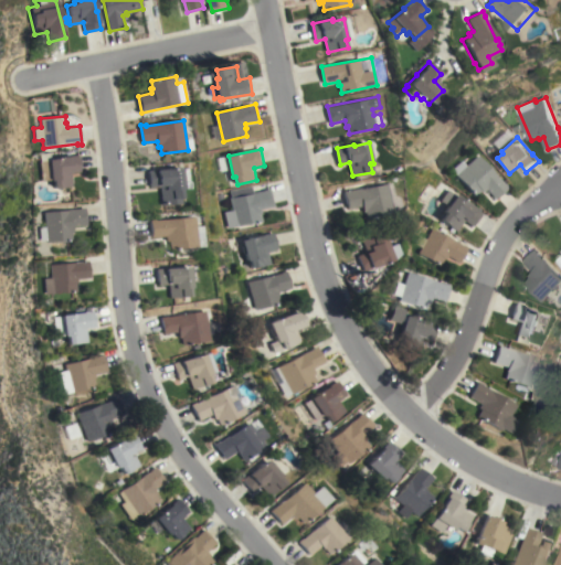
[(41,182),(39,161),(49,160),(63,158),(62,157),(81,155),(82,172),(73,173),(74,187),(54,189),(53,181),(51,181),(41,182)]
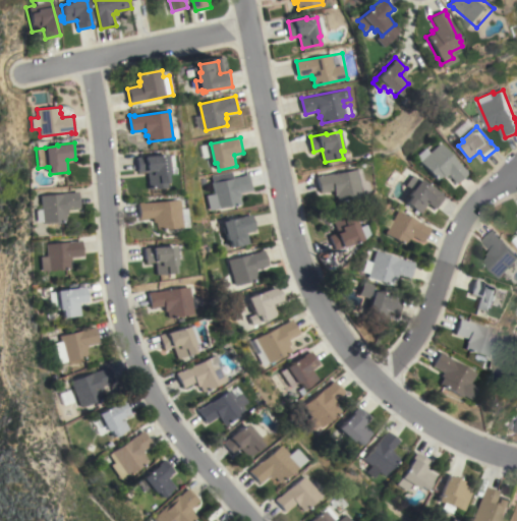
[(445,142),(467,170),(468,170),(471,173),(459,183),(451,174),(447,177),(446,175),(440,181),(419,157),(429,149),(433,153),(445,142)]
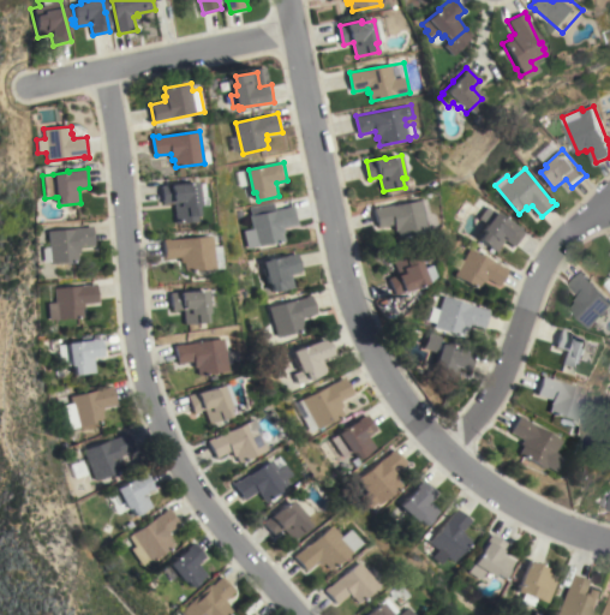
[(175,203),(165,204),(162,185),(184,184),(184,185),(204,183),(207,206),(197,207),(198,221),(197,222),(193,224),(193,222),(177,224),(175,203)]
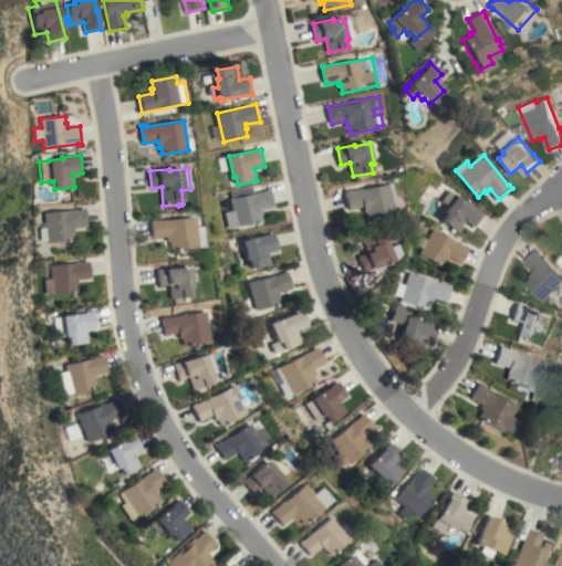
[(346,191),(352,190),(352,191),(393,182),(396,196),(399,197),(403,202),(403,208),(402,209),(394,211),(395,213),(367,219),(366,212),(364,212),(363,207),(350,209),(346,191)]
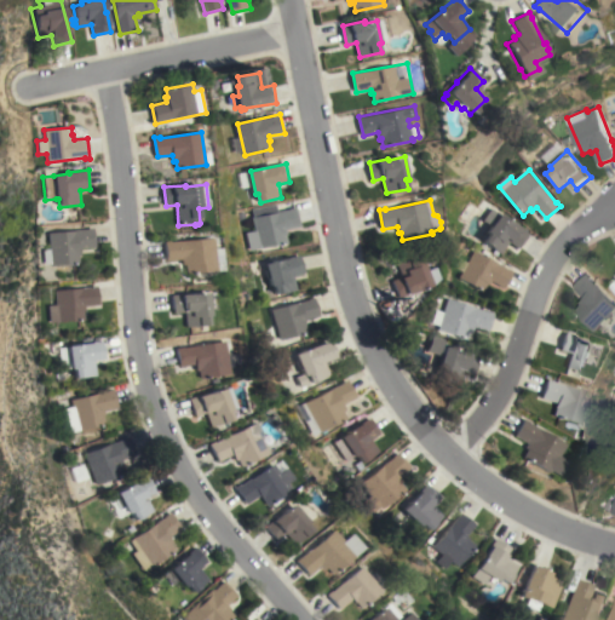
[(253,251),(249,233),(258,231),(256,217),(257,217),(256,208),(265,207),(266,214),(293,210),(292,208),(299,207),(303,227),(288,229),(289,235),(288,235),(289,244),(253,251)]
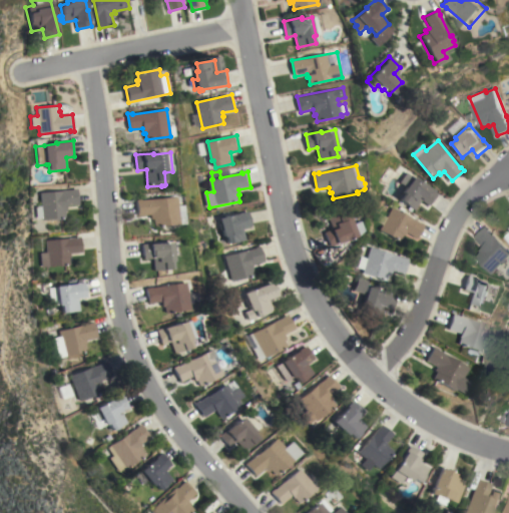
[(410,172),(416,176),(433,188),(440,193),(431,205),(422,198),(415,208),(402,199),(407,193),(405,192),(409,187),(402,182),(410,172)]
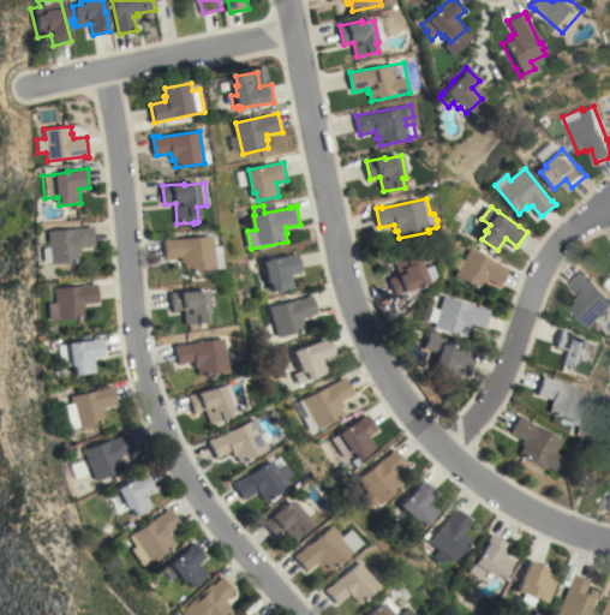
[(51,262),(43,262),(42,248),(49,246),(48,231),(89,227),(89,226),(95,226),(96,245),(82,246),(82,254),(79,254),(81,262),(51,264),(51,262)]
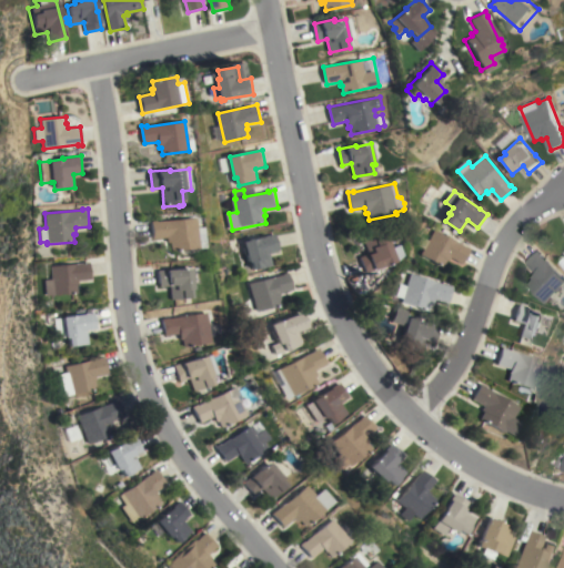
[(198,247),(171,251),(170,243),(168,243),(167,237),(153,239),(152,221),(158,221),(158,222),(182,219),(182,217),(193,216),(193,219),(195,219),(198,247)]
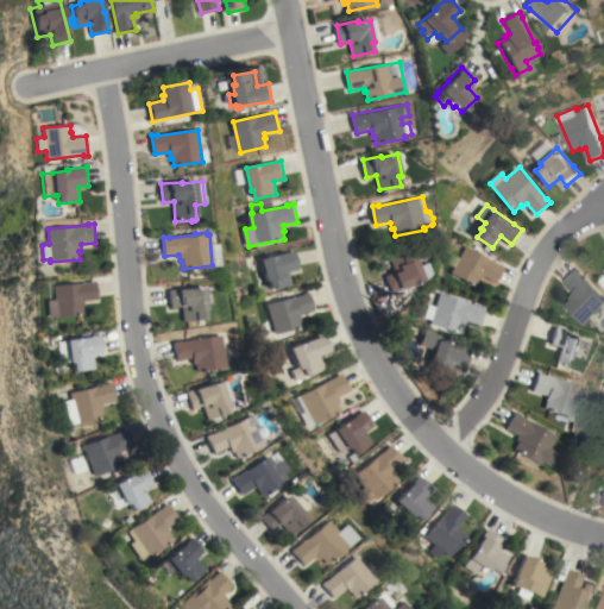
[(458,267),(451,262),(455,253),(463,258),(470,245),(505,267),(497,283),(485,276),(483,280),(482,278),(477,287),(454,272),(458,267)]
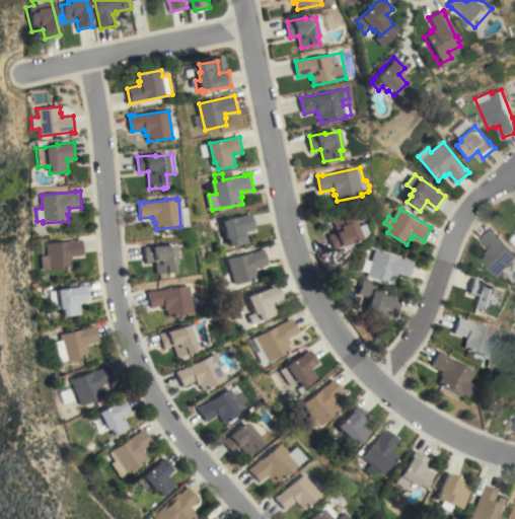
[(231,238),(229,239),(225,220),(254,214),(258,228),(248,230),(250,242),(233,246),(231,238)]
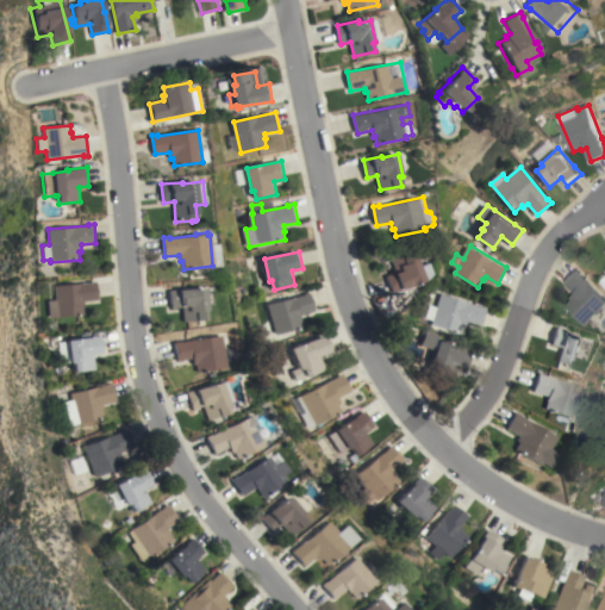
[(394,293),(387,277),(388,277),(386,271),(395,267),(392,259),(412,251),(416,260),(418,259),(420,267),(430,263),(435,274),(430,279),(394,293)]
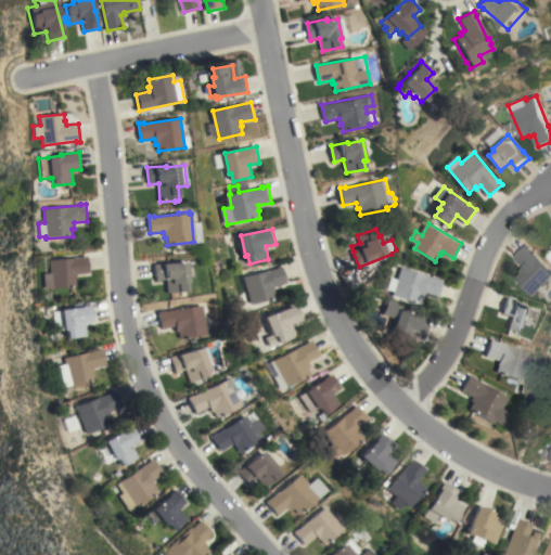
[(550,286),(541,296),(522,278),(527,272),(525,271),(529,267),(520,257),(532,244),(537,249),(536,250),(550,263),(550,286)]
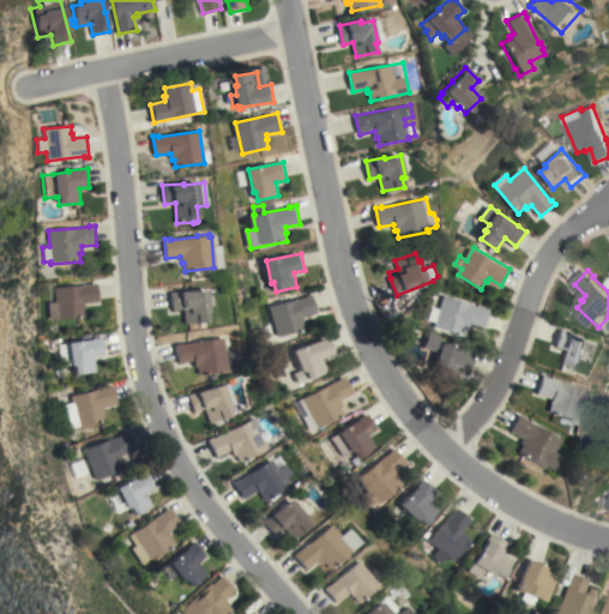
[(56,288),(92,284),(92,283),(98,283),(101,302),(86,304),(86,307),(85,308),(85,317),(59,319),(56,288)]
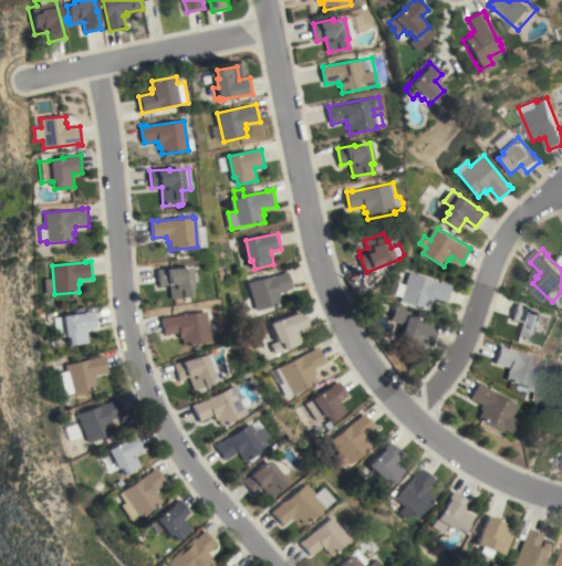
[(191,289),(189,289),(189,297),(170,299),(169,285),(159,286),(158,270),(189,266),(191,289)]
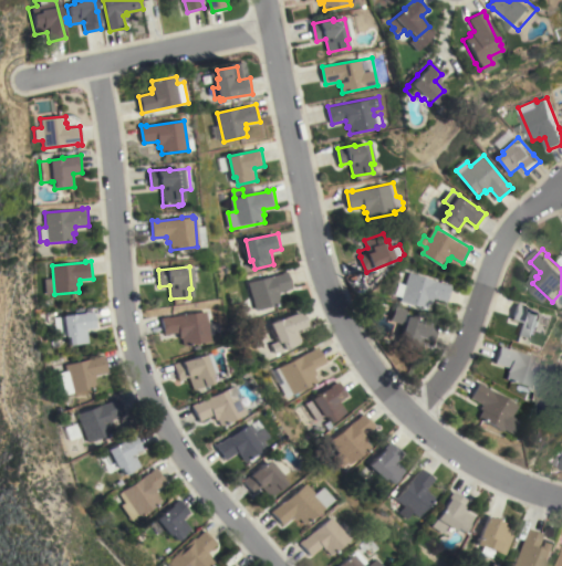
[(252,282),(284,274),(284,273),(290,272),(294,289),(281,292),(283,304),(259,311),(252,282)]
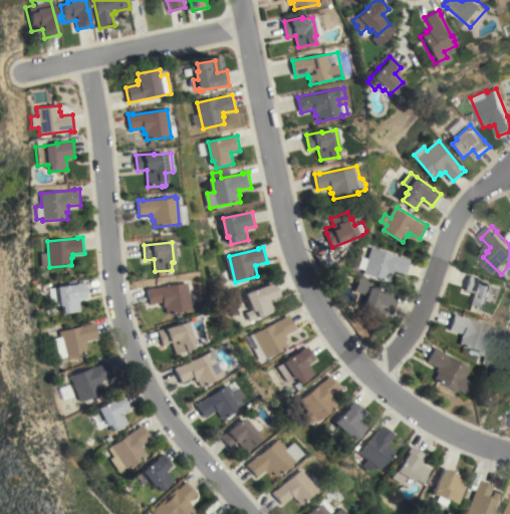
[(374,247),(408,258),(412,259),(407,275),(395,271),(393,276),(392,275),(390,281),(365,273),(374,247)]
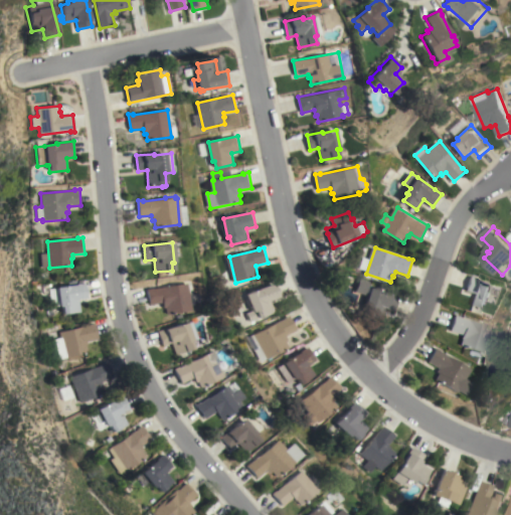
[(474,294),(466,291),(471,277),(498,286),(496,291),(497,292),(494,298),(491,305),(489,304),(487,311),(470,306),(474,294)]
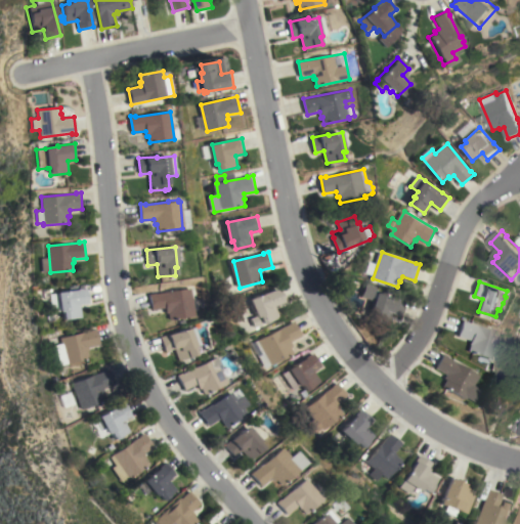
[(60,292),(81,290),(81,289),(89,288),(90,291),(91,290),(92,300),(91,300),(91,304),(83,305),(84,317),(66,319),(66,311),(62,312),(60,292)]
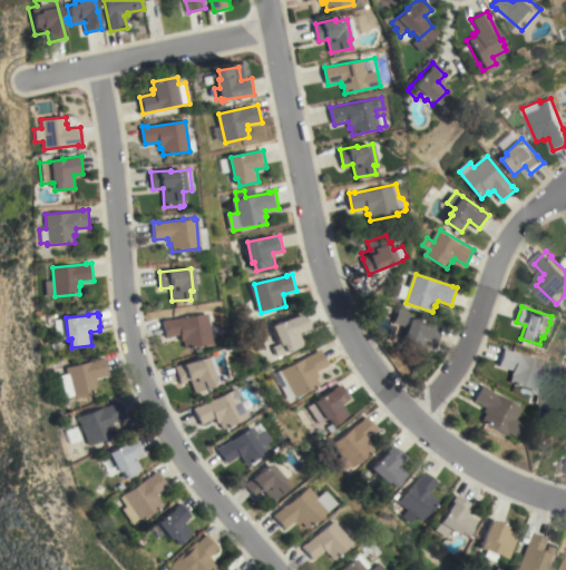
[(212,344),(185,349),(184,341),(182,341),(181,335),(167,337),(164,320),(171,318),(171,320),(207,313),(212,344)]
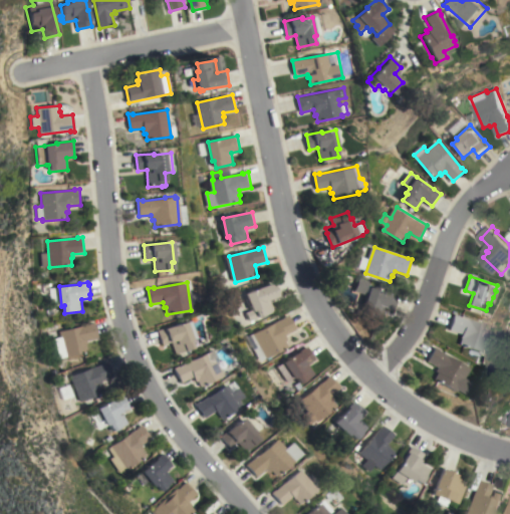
[(272,299),(276,312),(252,321),(249,312),(254,310),(253,305),(252,306),(250,299),(248,293),(275,282),(280,296),(272,299)]
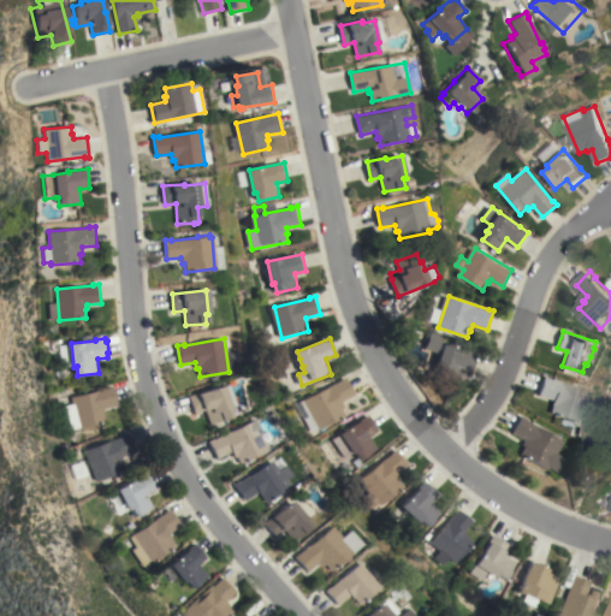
[(446,344),(460,349),(460,348),(480,355),(474,372),(463,368),(458,383),(438,375),(440,367),(438,366),(446,344)]
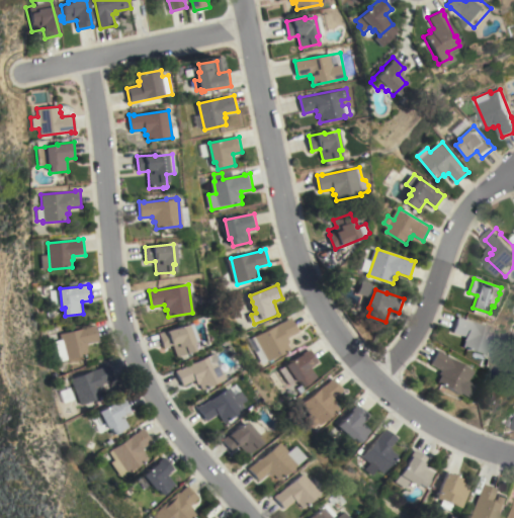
[(462,319),(492,330),(484,355),(461,347),(463,341),(463,340),(464,337),(453,333),(458,317),(462,319)]
